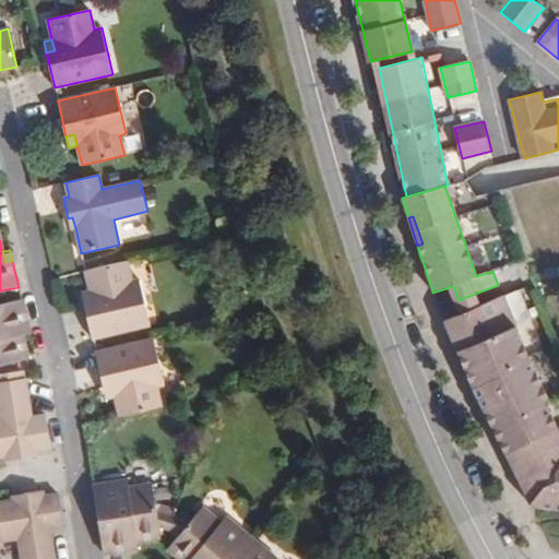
[(93,340),(151,325),(140,280),(132,281),(128,261),(85,271),(90,292),(93,302),(84,304),(93,340)]
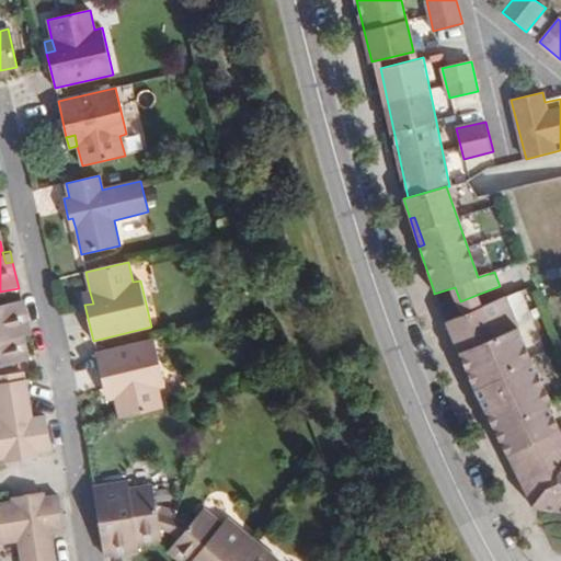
[(448,289),(459,317),(481,308),(477,295),(460,301),(455,287),(448,289)]
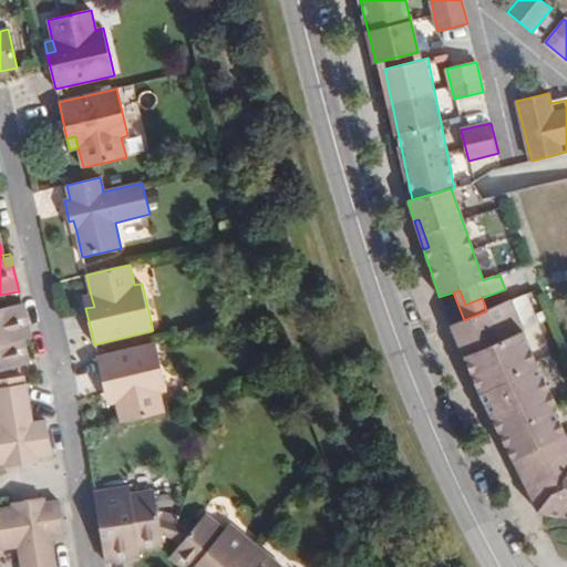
[(94,307),(91,296),(83,298),(85,308),(94,307)]
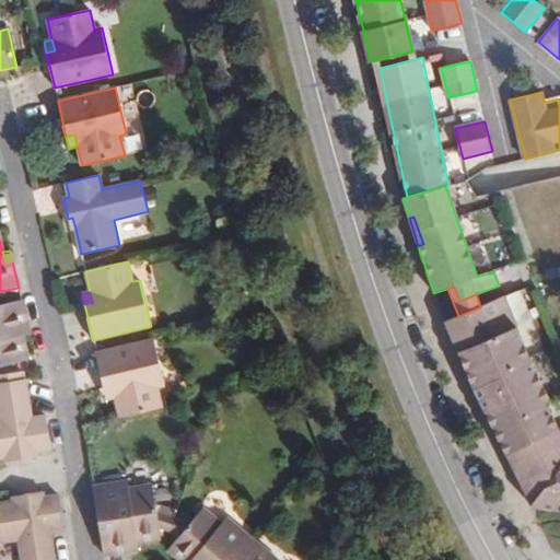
[(549,401),(504,298),(480,307),(458,316),(445,321),(478,399),(483,397),(489,409),(485,411),(524,491),(529,489),(536,502),(539,510),(559,512),(559,434),(544,404),(549,401)]
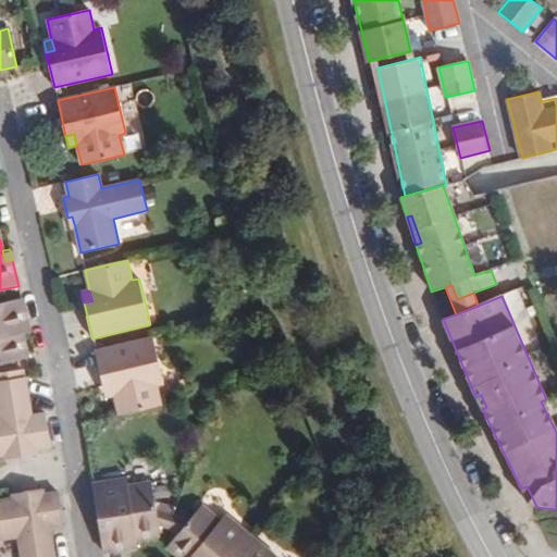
[(23,337),(21,326),(28,325),(22,299),(0,304),(0,363),(27,358),(23,337)]
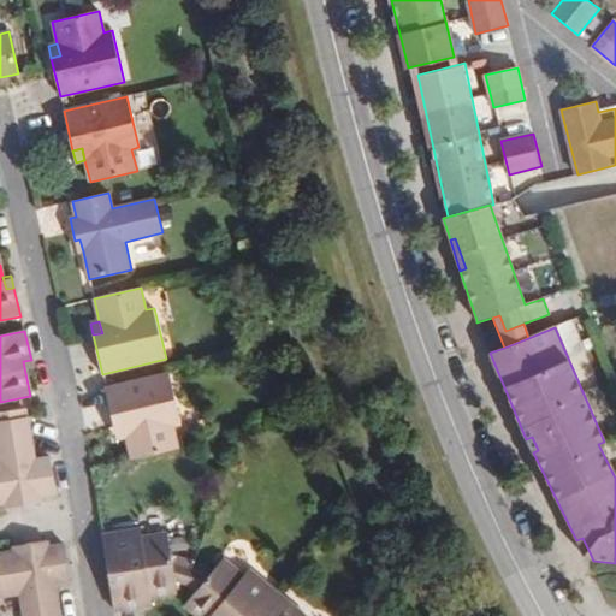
[(34,372),(31,360),(23,361),(25,373),(34,372)]
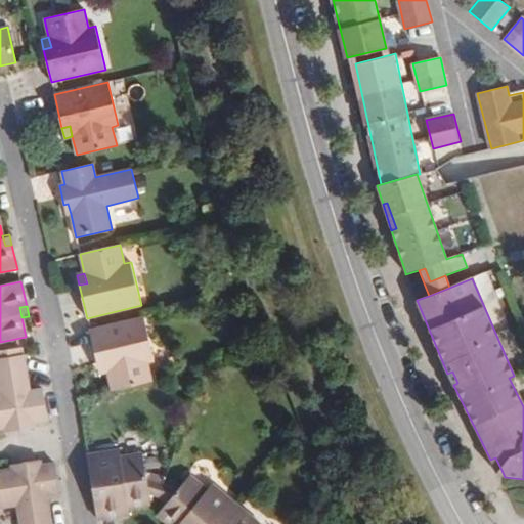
[(151,382),(147,362),(155,361),(144,317),(89,331),(97,363),(105,362),(107,372),(112,391),(151,382)]
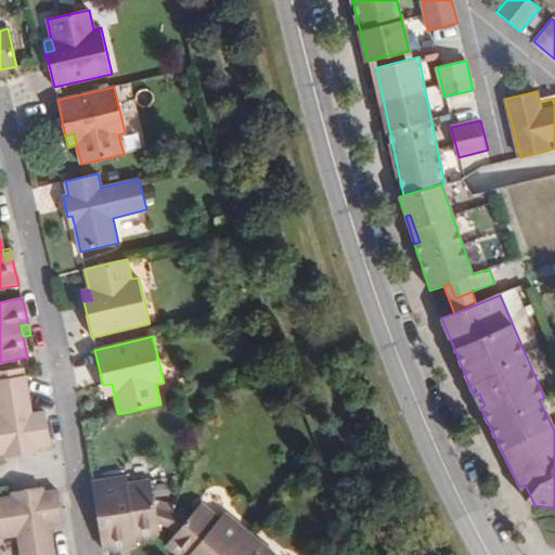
[(0,452),(5,452),(16,450),(17,454),(37,451),(37,447),(50,444),(46,411),(31,413),(25,375),(23,375),(22,368),(0,371),(0,452)]
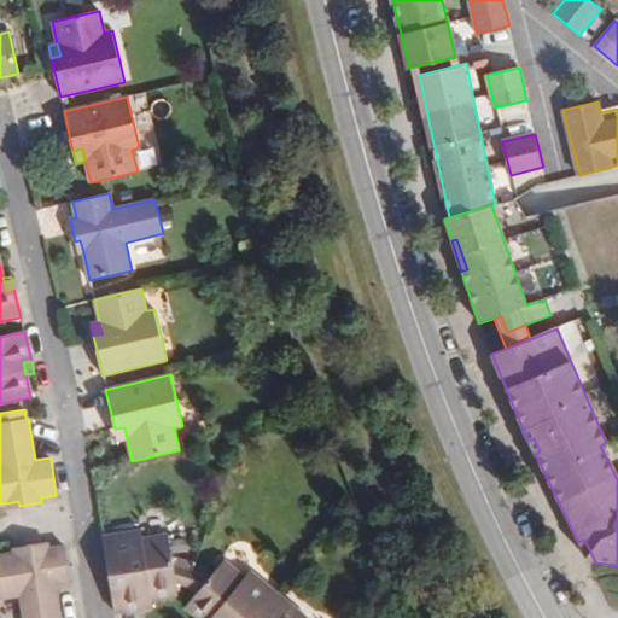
[(127,438),(124,427),(115,429),(117,441),(127,438)]
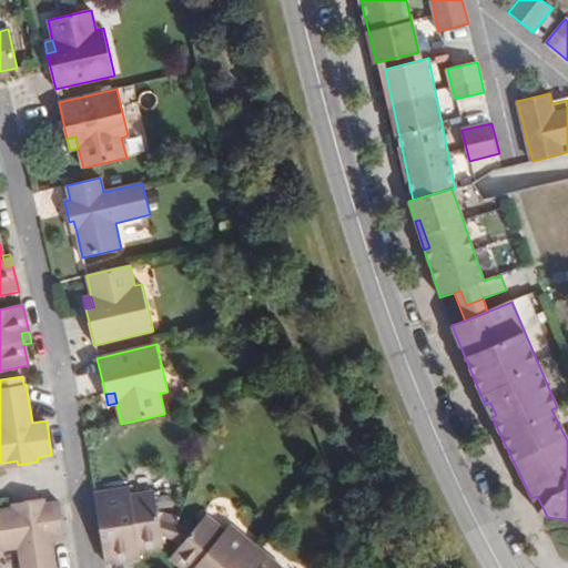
[(490,403),(485,405),(492,417),(496,415),(490,403)]
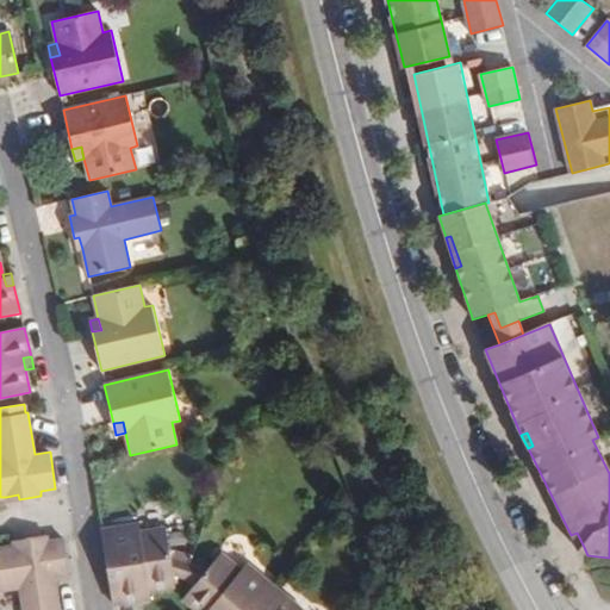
[(166,528),(141,531),(138,523),(101,529),(113,604),(142,599),(141,591),(153,590),(175,586),(173,574),(185,578),(191,564),(193,555),(169,547),(166,528)]
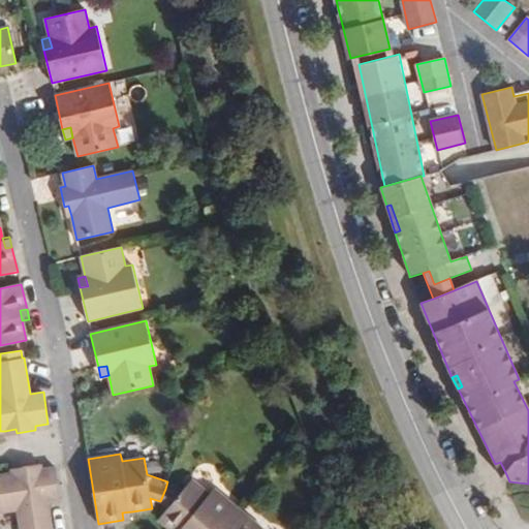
[(500,462),(495,464),(502,478),(504,481),(509,481),(506,474),(500,462)]
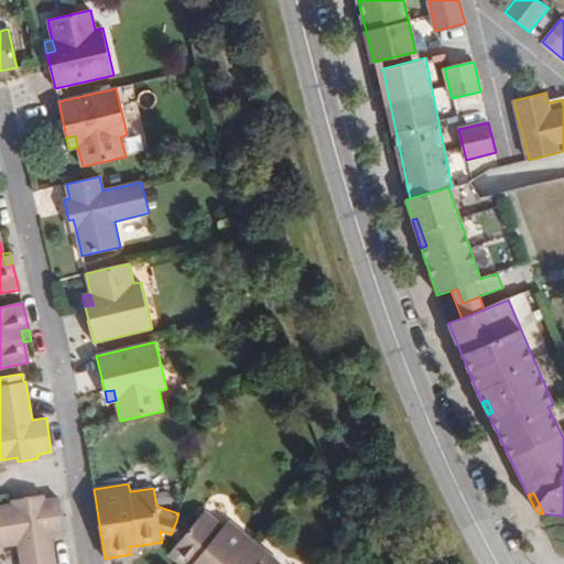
[(12,503),(0,505),(0,545),(19,542),(21,563),(54,563),(50,533),(64,531),(58,498),(44,500),(44,495),(23,498),(23,501),(12,503)]
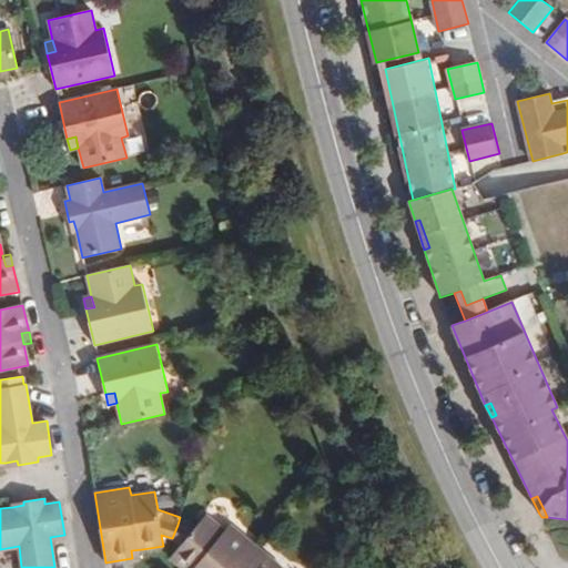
[(240,567),(257,547),(230,525),(225,531),(206,515),(194,529),(184,541),(171,557),(183,567),(240,567)]
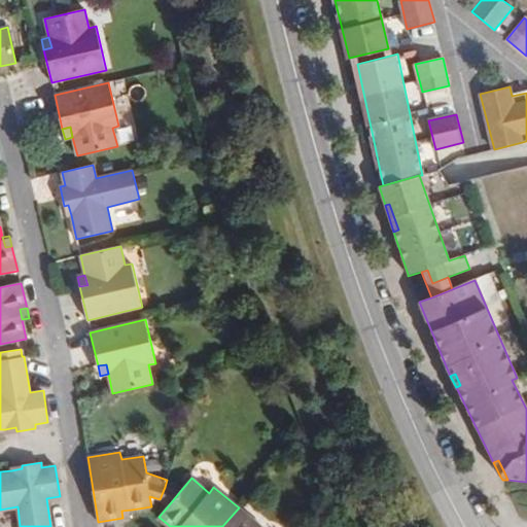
[(180,491),(165,487),(160,499),(171,502),(180,491)]
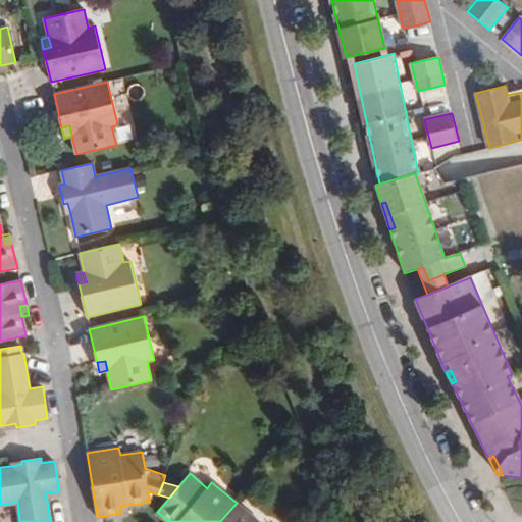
[(259,521),(237,503),(220,521),(259,521)]
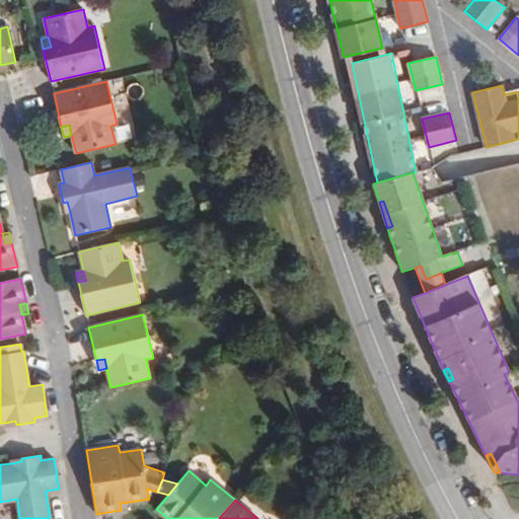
[(131,509),(130,502),(120,503),(121,510),(131,509)]
